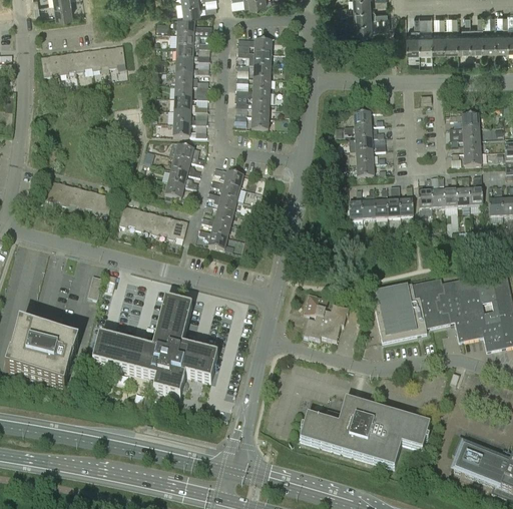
[(54,2),(56,14),(72,12),(70,0),(54,2)]
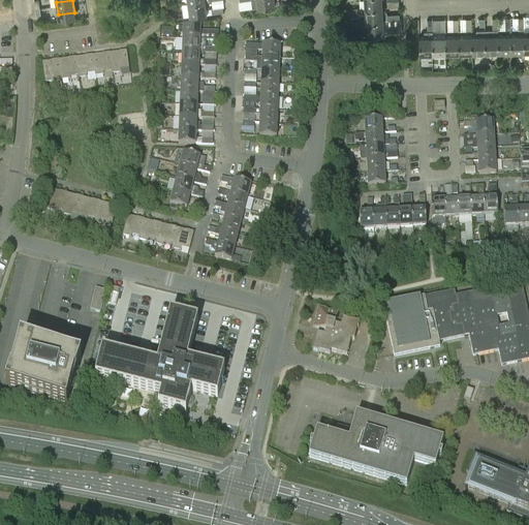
[(187,0),(189,12),(207,10),(205,0),(187,0)]
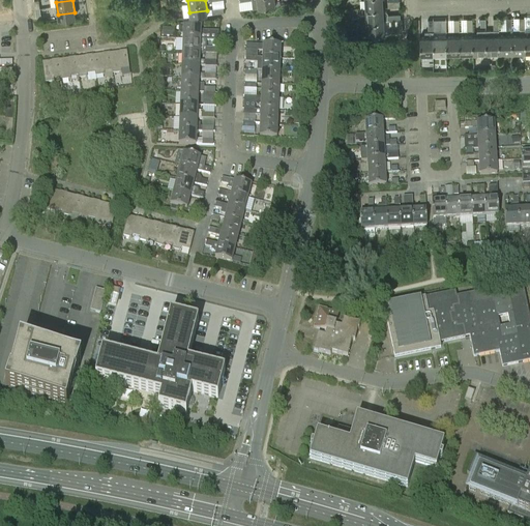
[(365,4),(366,18),(383,17),(400,16),(400,10),(388,10),(388,9),(386,8),(383,8),(383,3),(365,4)]
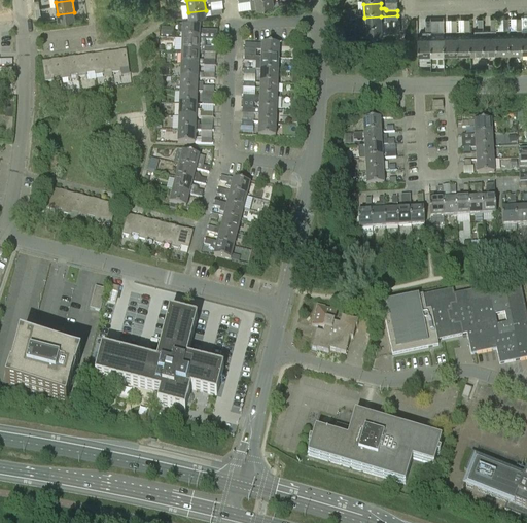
[(483,26),(483,48),(496,48),(496,31),(495,14),(490,14),(490,29),(487,29),(487,26),(483,26)]
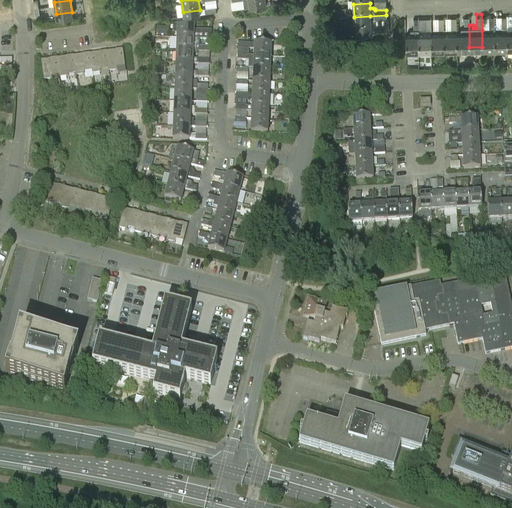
[(371,29),(370,16),(354,17),(354,30),(371,29)]
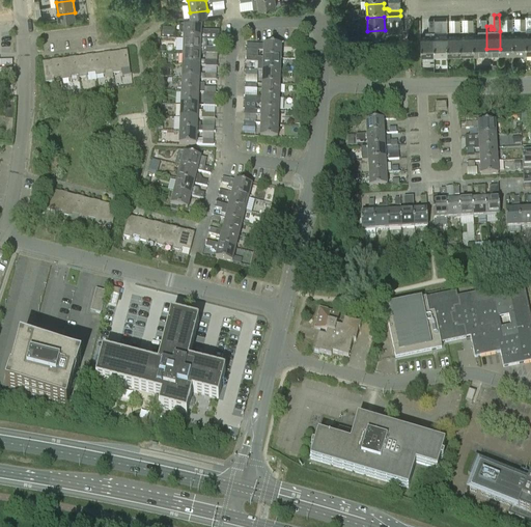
[(184,22),(184,35),(200,36),(201,23),(184,22)]
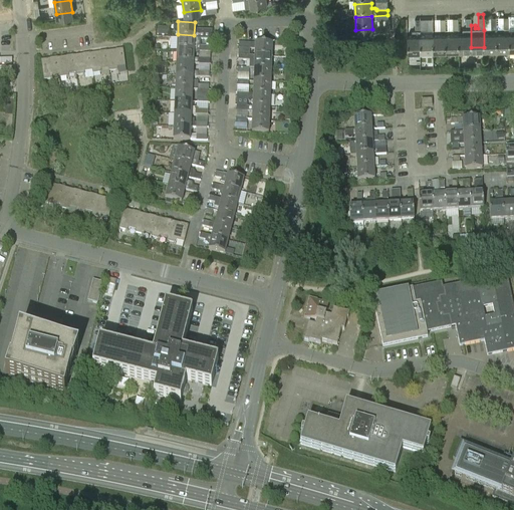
[(458,31),(458,48),(471,47),(471,25),(462,25),(462,31),(458,31)]
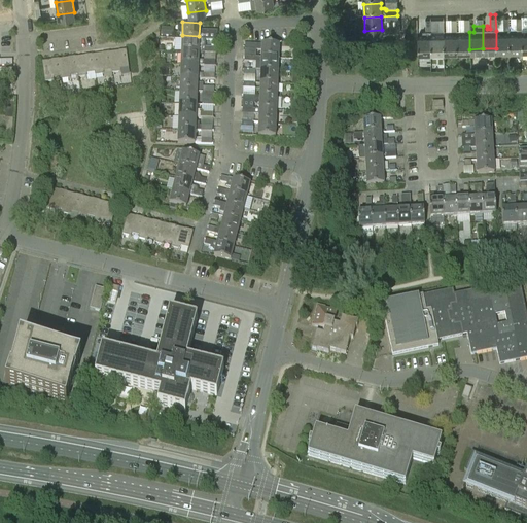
[(496,31),(496,48),(508,48),(508,31),(496,31)]
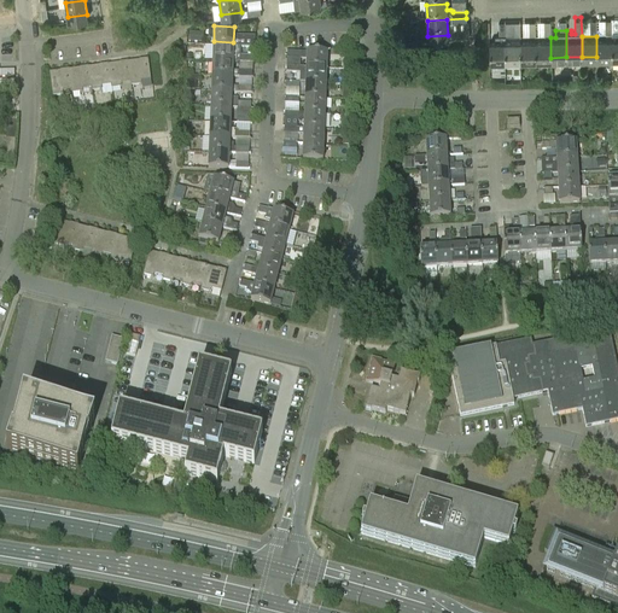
[(596,36),(596,57),(612,56),(612,36),(596,36)]
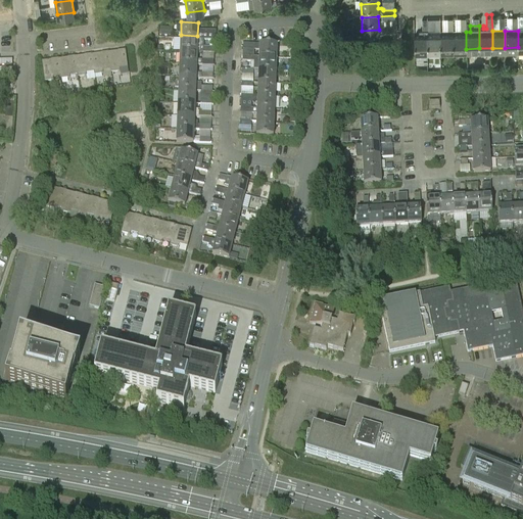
[(427,33),(428,49),(440,49),(440,32),(427,33)]
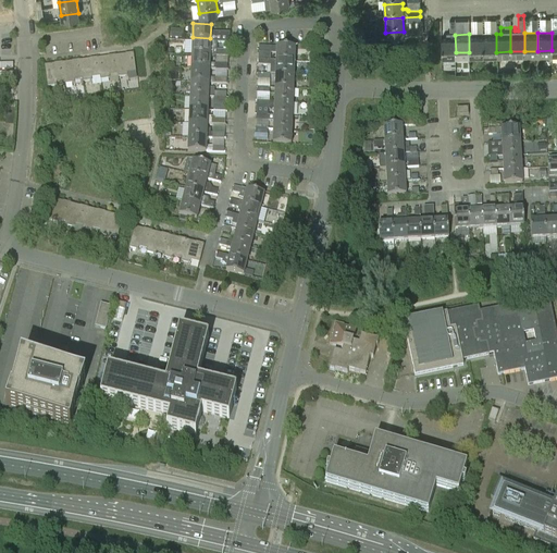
[(469,34),(469,52),(483,52),(482,34),(469,34)]
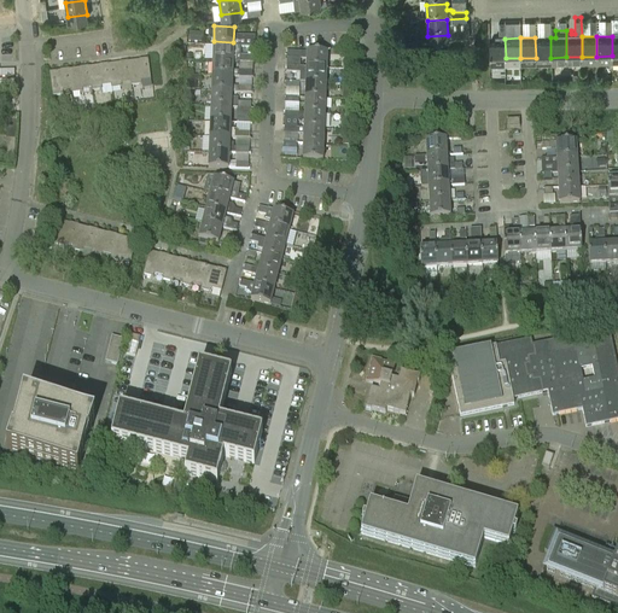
[(535,38),(536,58),(551,58),(551,38),(535,38)]
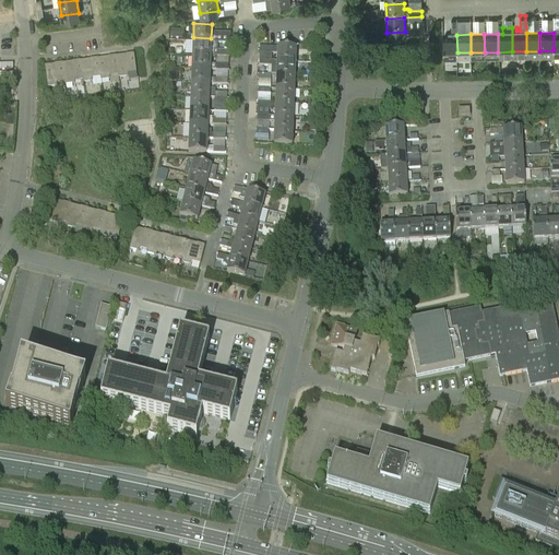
[(442,35),(443,54),(458,52),(456,35),(442,35)]
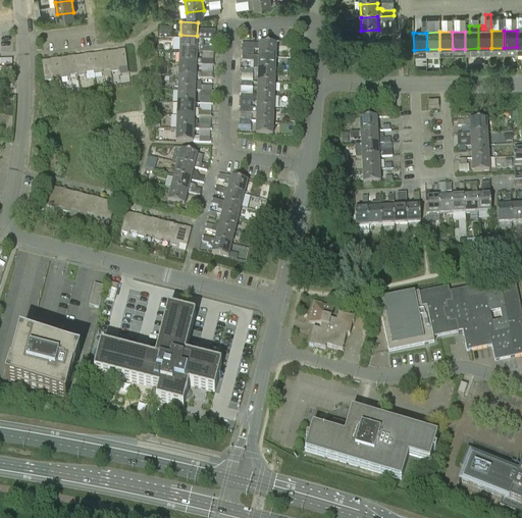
[(197,37),(197,36),(180,35),(179,48),(197,49),(213,50),(213,45),(203,44),(204,37),(203,37),(197,37)]
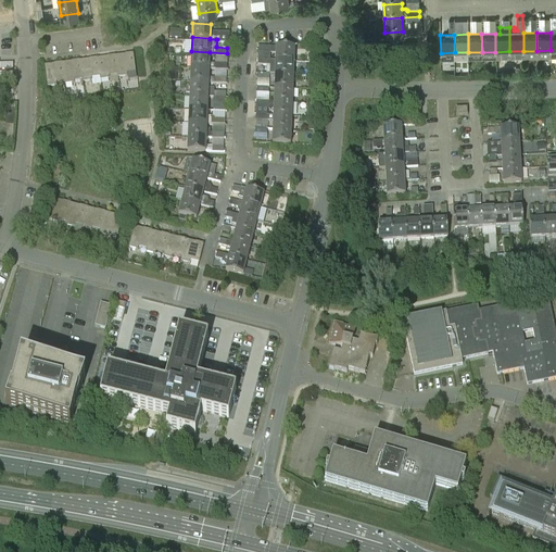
[(276,44),(276,58),(293,59),(294,45),(276,44)]
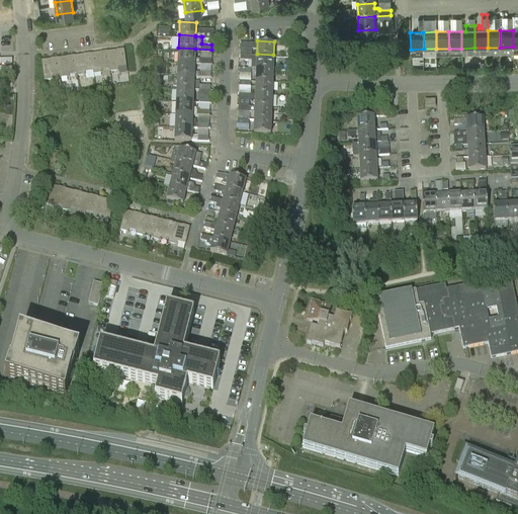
[(124,47),(107,49),(109,66),(109,69),(118,68),(118,65),(126,64),(124,47)]
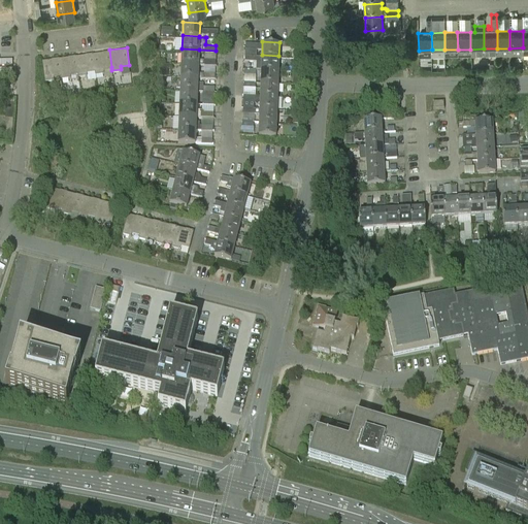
[(199,58),(199,50),(182,48),(182,61),(198,62),(198,63),(204,63),(216,64),(216,58),(199,58)]
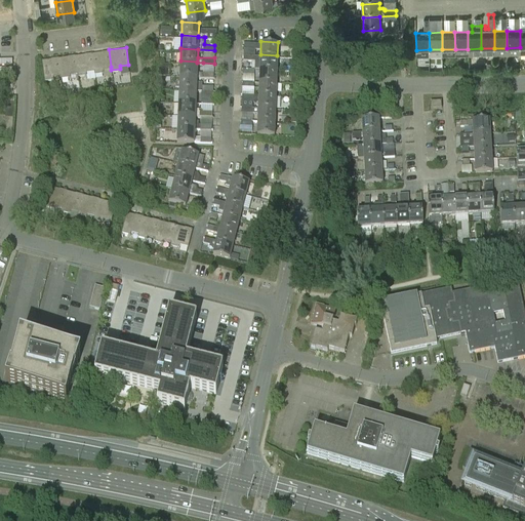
[(104,68),(111,67),(109,49),(92,51),(94,70),(93,70),(94,72),(104,71),(104,68)]
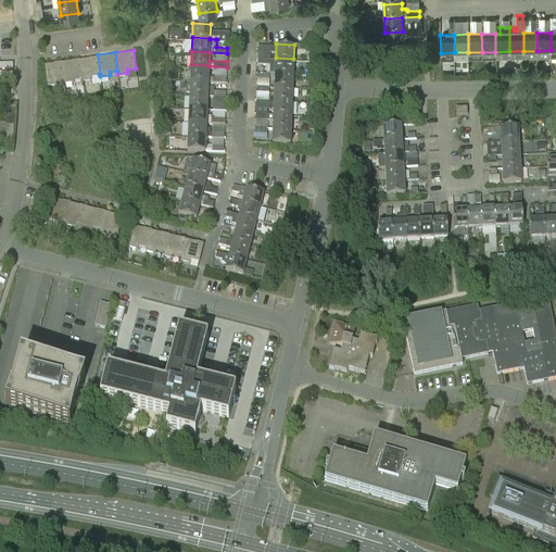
[(91,75),(99,74),(100,74),(98,54),(79,57),(81,76),(83,78),(91,77),(91,75)]
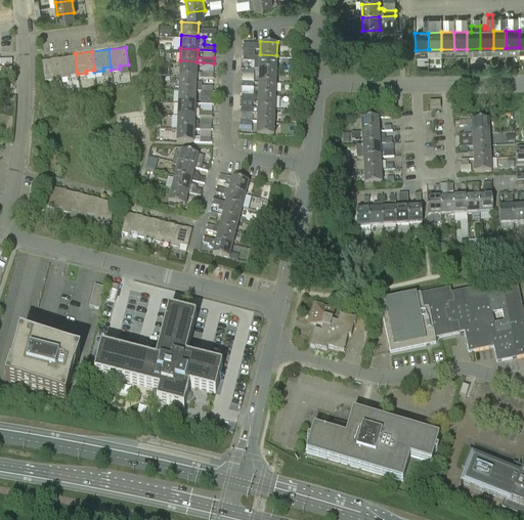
[(70,73),(77,72),(75,53),(58,55),(60,74),(60,77),(70,75),(70,73)]
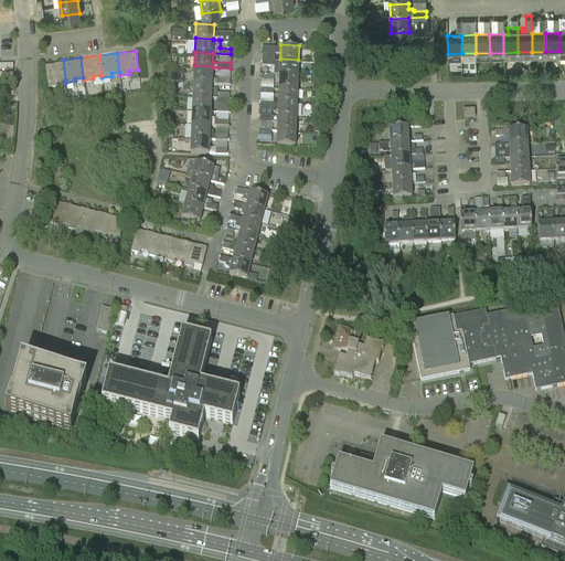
[(279,73),(298,74),(298,60),(280,59),(279,73)]
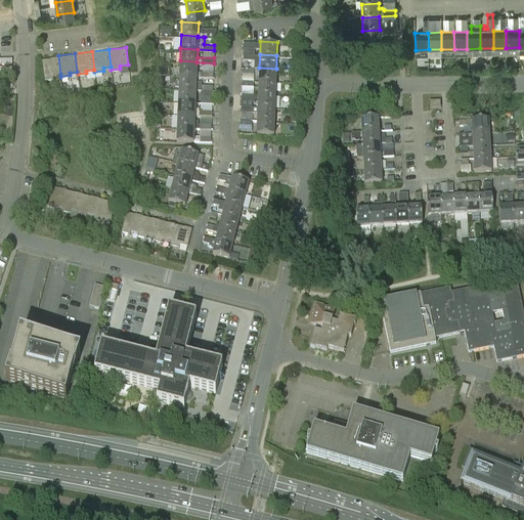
[(52,75),(60,74),(58,55),(41,58),(44,79),(53,78),(52,75)]
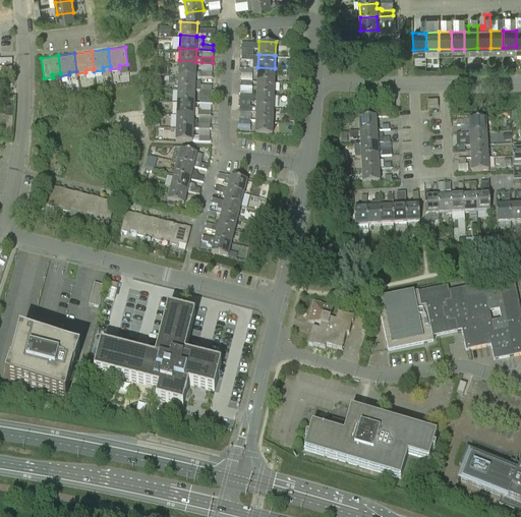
[(195,62),(195,61),(179,60),(178,73),(195,74),(195,75),(212,75),(212,70),(195,70),(195,62)]
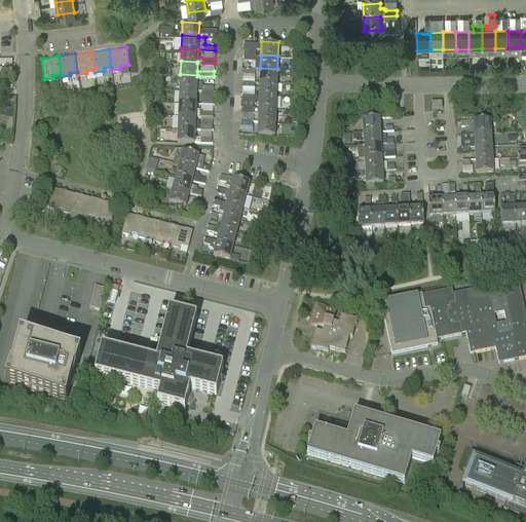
[(260,81),(276,81),(277,69),(260,68),(260,81)]
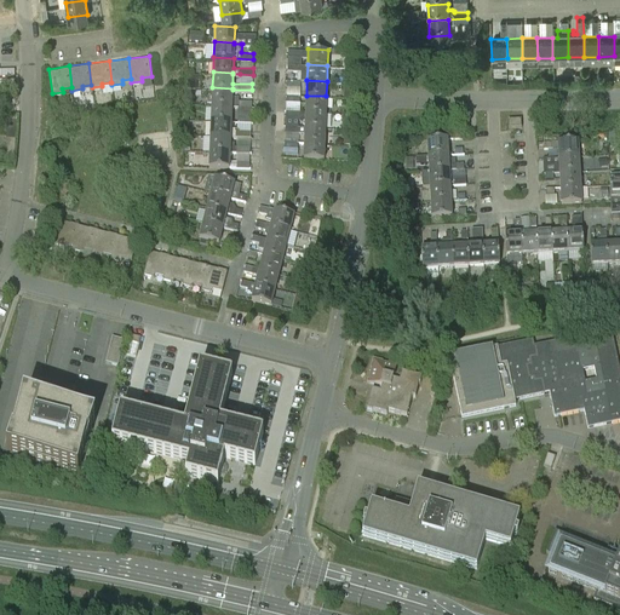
[(233,90),(233,88),(212,87),(211,103),(231,104),(233,90)]
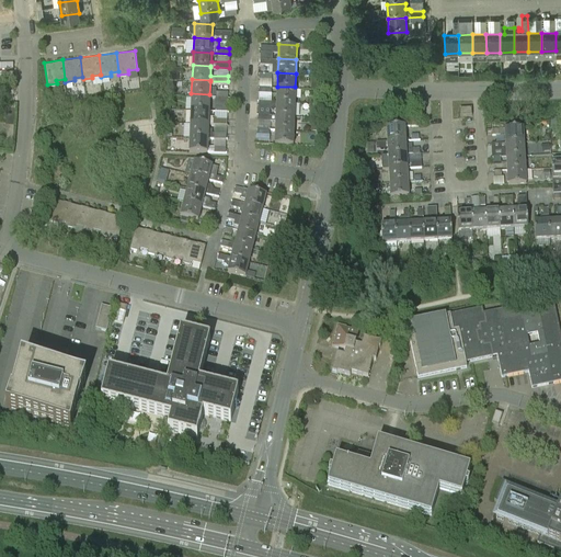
[(276,100),(295,101),(295,87),(277,87),(276,100)]
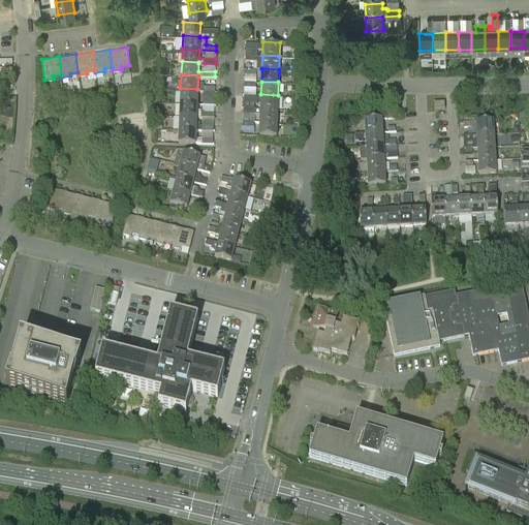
[(197,101),(197,89),(180,88),(180,101),(197,101)]
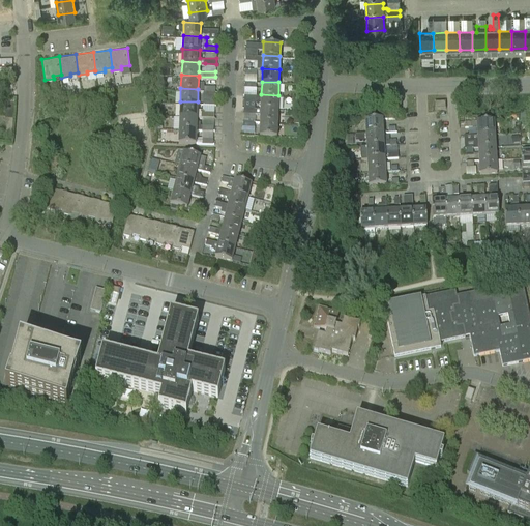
[(261,108),(277,109),(278,95),(261,94),(261,108)]
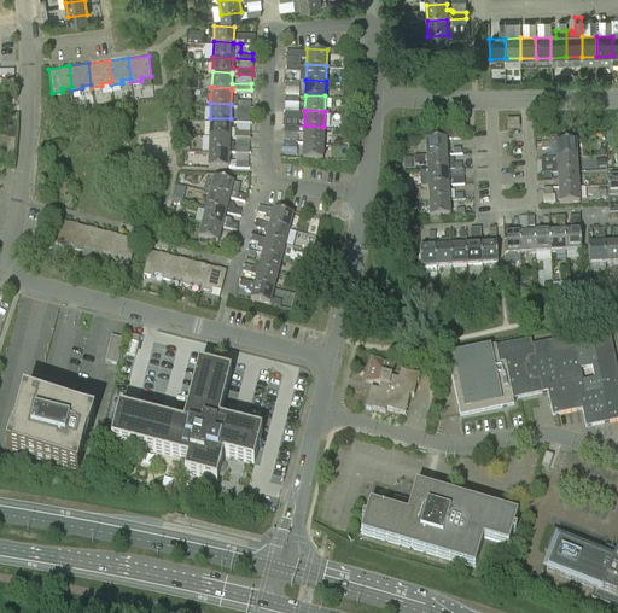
[(340,127),(350,127),(350,112),(340,112),(340,127)]
